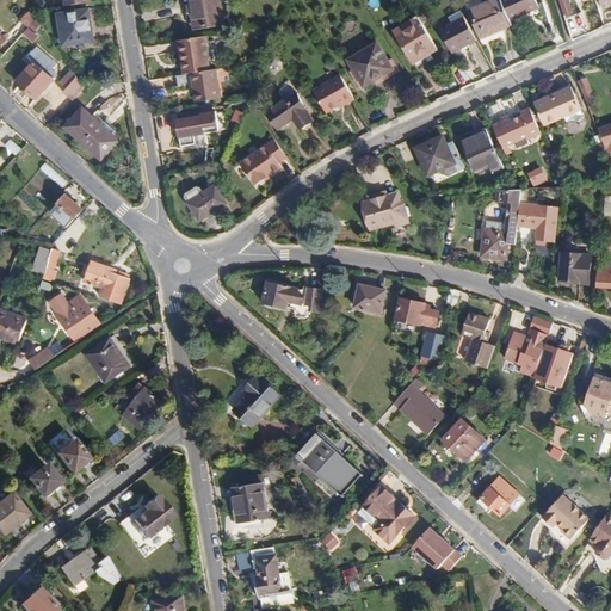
[(224,24),(220,0),(189,0),(193,30),(224,24)]
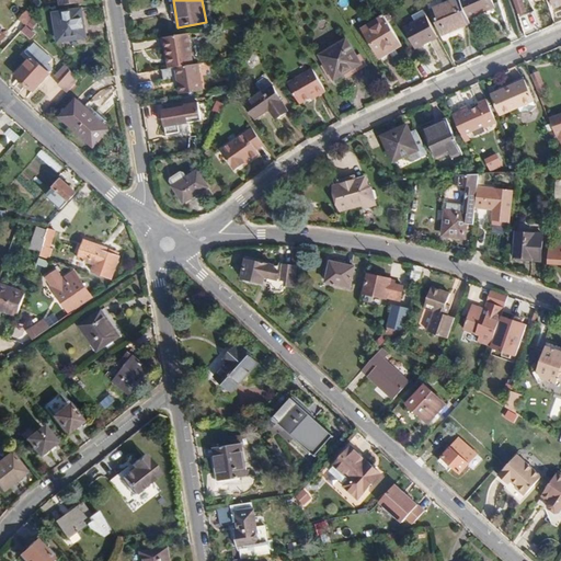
[(471,24),(460,0),(454,0),(432,10),(443,36),(471,24)]
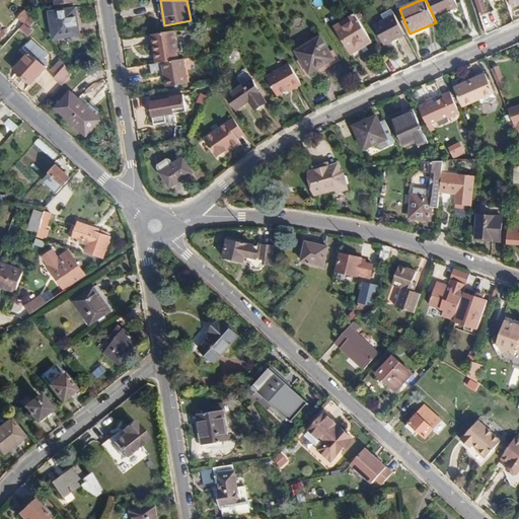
[(458,8),(455,0),(426,0),(434,18),(458,8)]
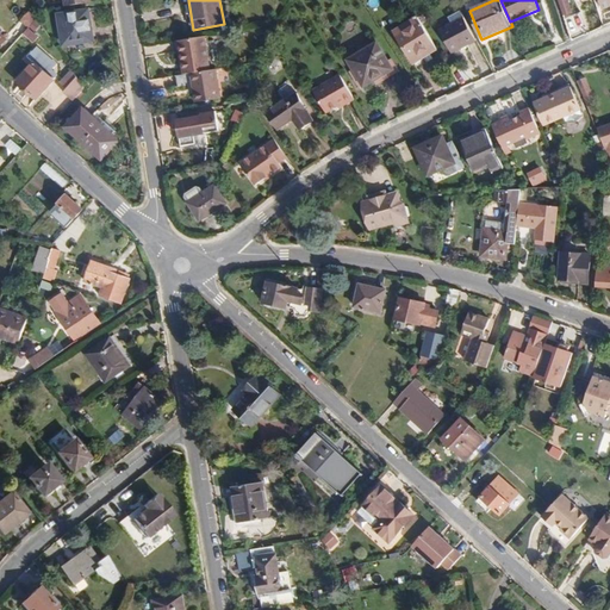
[(568,12),(565,0),(558,0),(562,14),(568,12)]
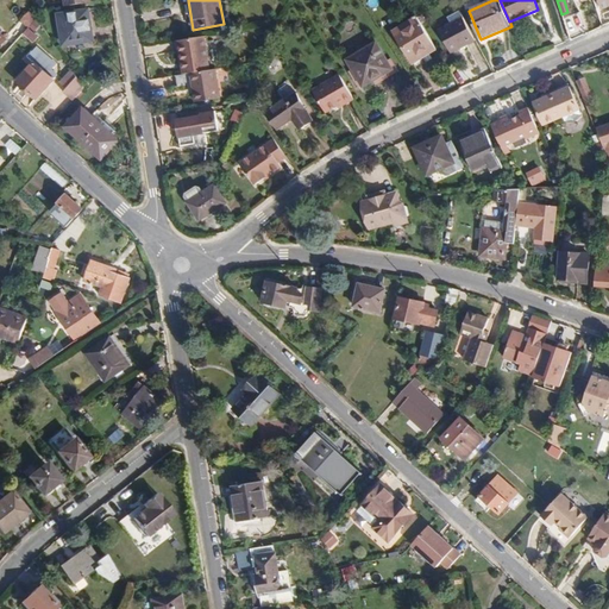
[(608,0),(596,0),(601,10),(608,6),(608,0)]
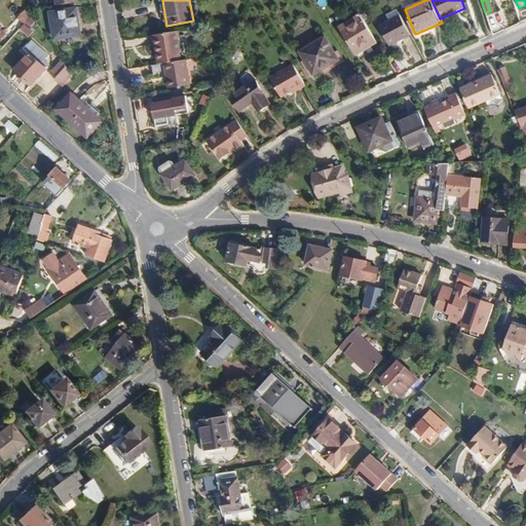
[(81,35),(77,8),(50,11),(54,39),(81,35)]
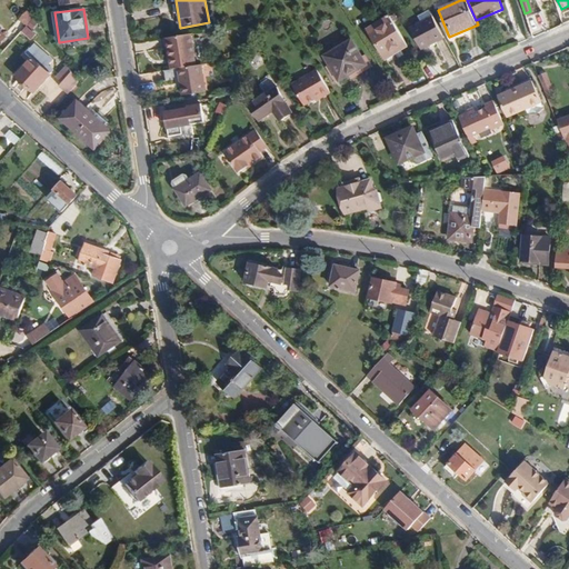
[(431,16),(429,10),(418,16),(421,21),(431,16)]
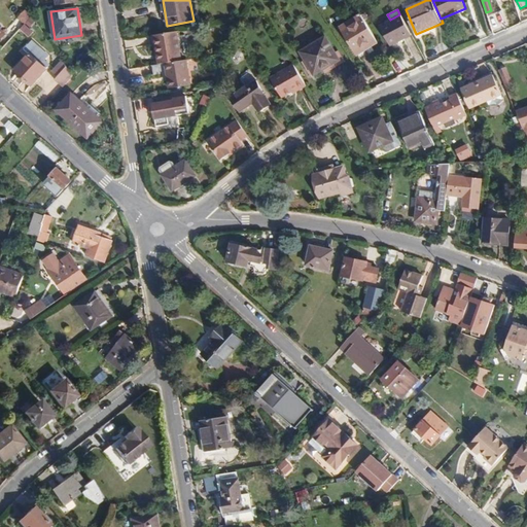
[(379,42),(361,14),(341,27),(358,55),(379,42)]
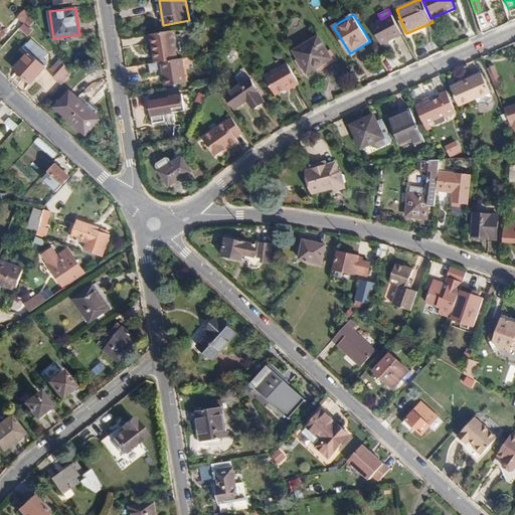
[(401,34),(390,14),(381,19),(371,24),(382,45),(401,34)]
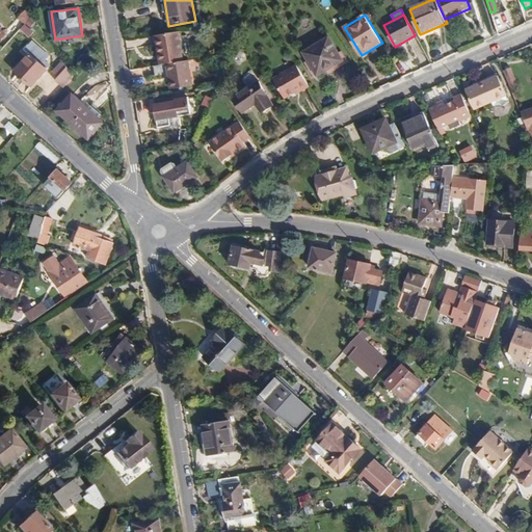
[(34,32),(24,23),(19,29),(29,38),(34,32)]
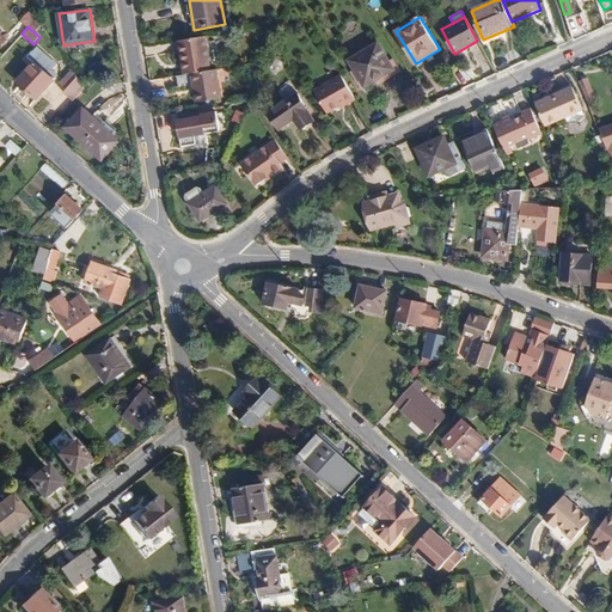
[(210,71),(206,36),(178,41),(183,74),(191,73),(210,71)]
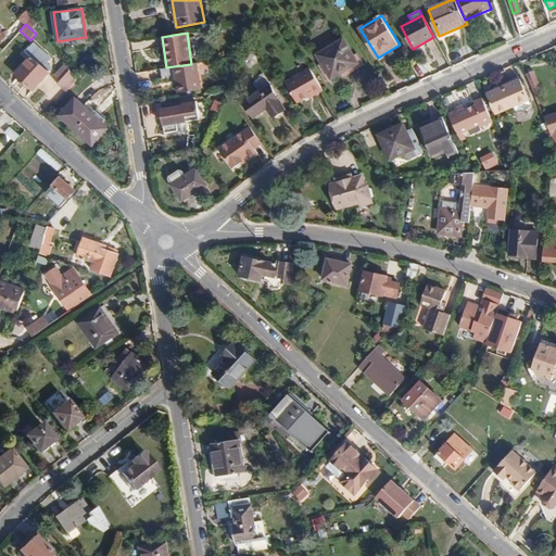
[(358,63),(344,38),(316,54),(331,79),(358,63)]
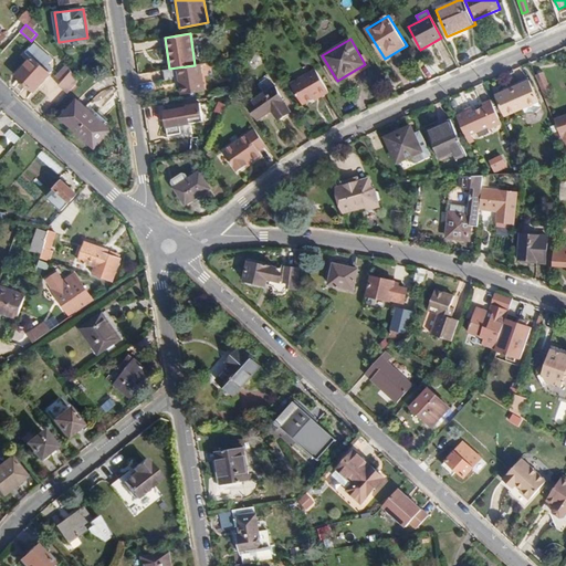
[(48,63),(50,61),(41,53),(43,51),(33,42),(25,52),(31,58),(17,75),(34,91),(50,73),(49,73),(53,69),(48,63)]
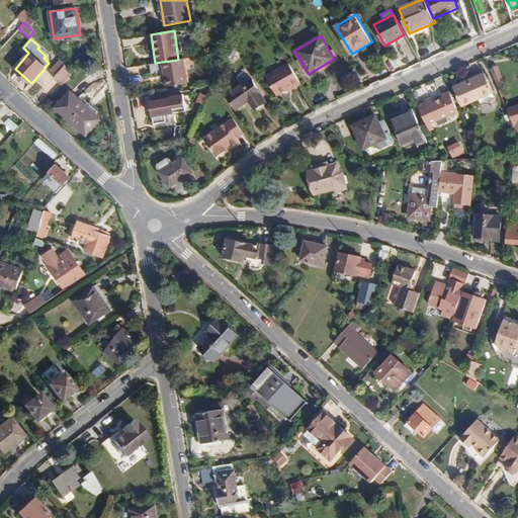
[(406,39),(400,42),(408,60),(415,57),(406,39)]
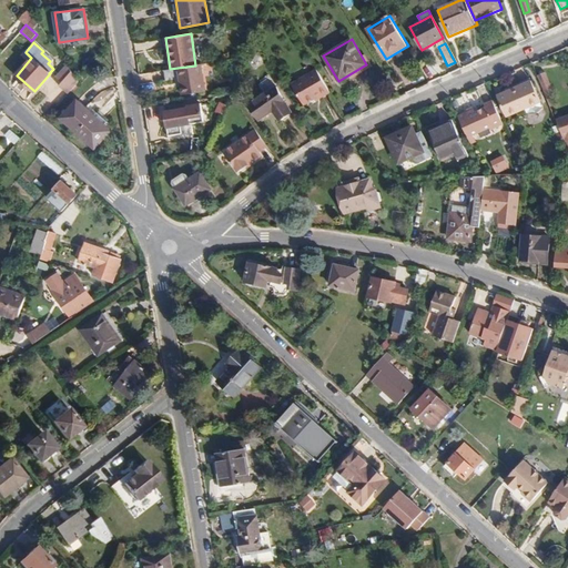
[(206,91),(202,64),(195,66),(178,68),(182,95),(206,91)]
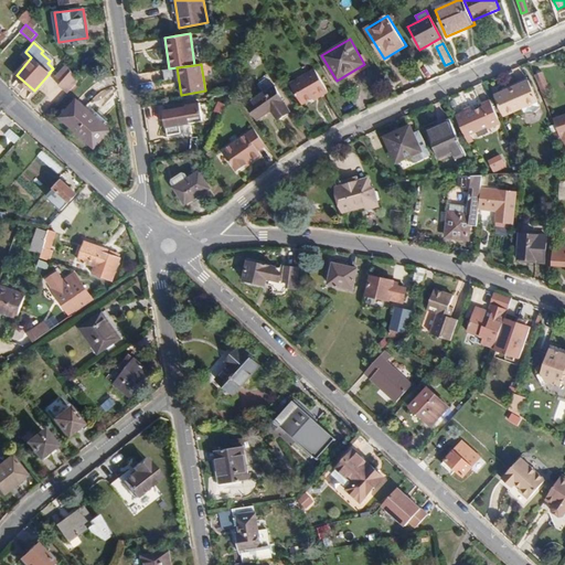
[(62,82),(72,71),(67,65),(56,76),(62,82)]
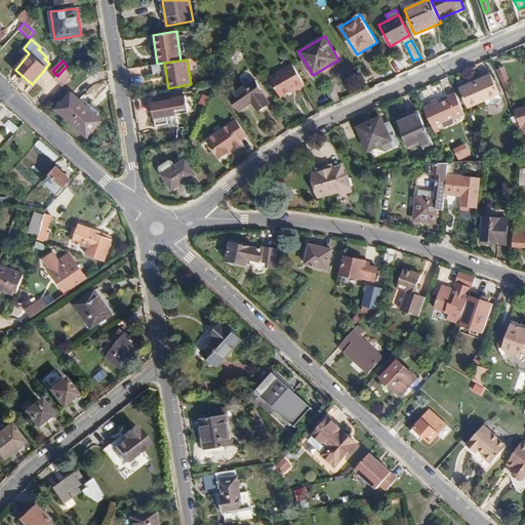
[(306,86),(292,65),(270,77),(281,97),(291,91),(292,93),(306,86)]
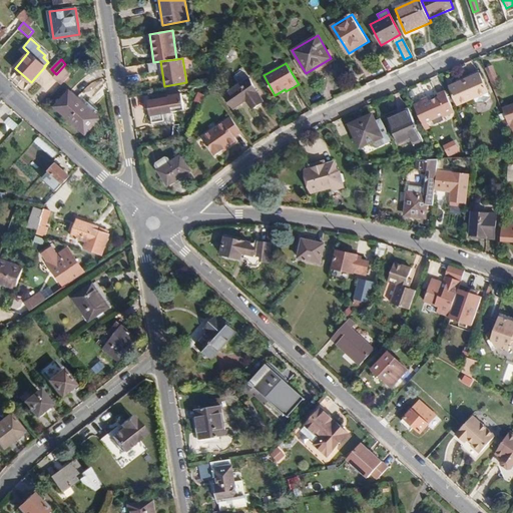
[(71,74),(65,64),(53,77),(61,85),(71,74)]
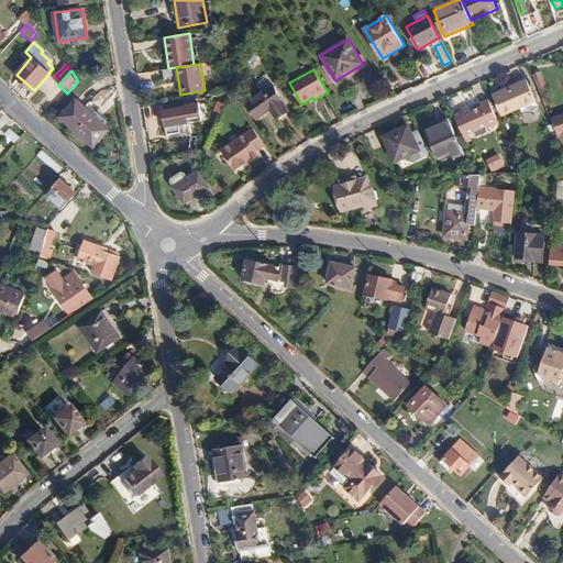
[(541,72),(532,75),(540,92),(548,90),(541,72)]
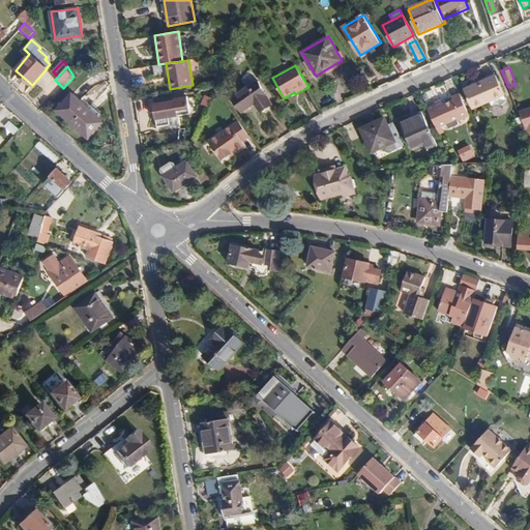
[(506,99),(496,74),(463,88),(469,105),(472,102),(474,110),(494,100),(496,105),(501,105),(506,99)]
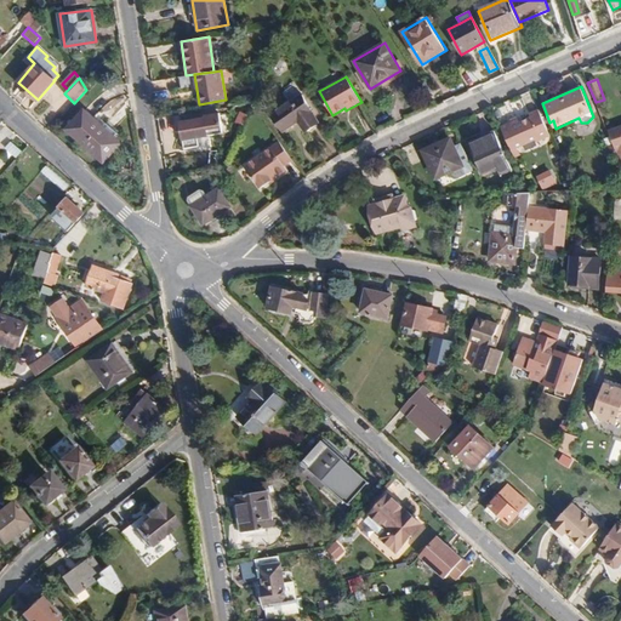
[(319,124),(302,97),(273,115),(283,132),(300,123),(305,132),(319,124)]
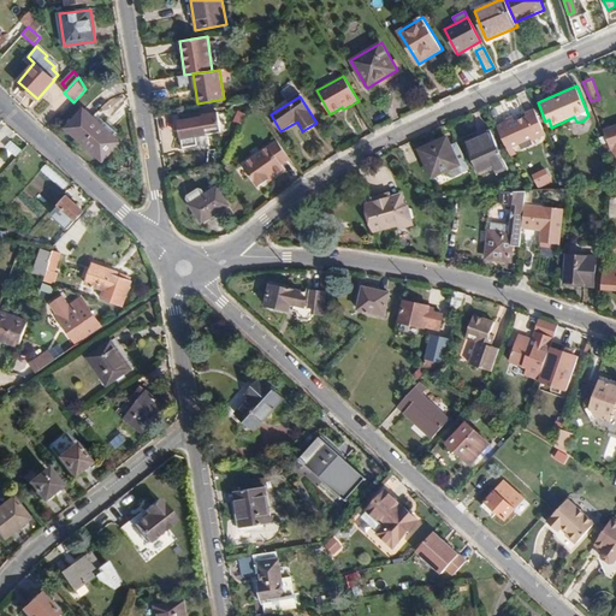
[(102,163),(120,142),(84,108),(65,128),(102,163)]
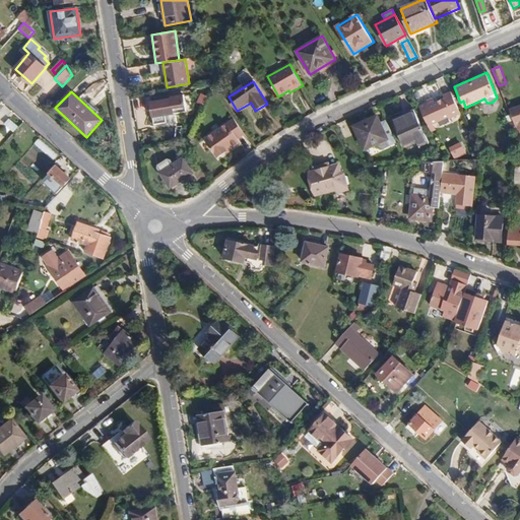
[(449,119),(460,114),(451,91),(442,94),(444,98),(434,102),(433,100),(418,106),(431,131),(435,129),(433,123),(448,117),(449,119)]
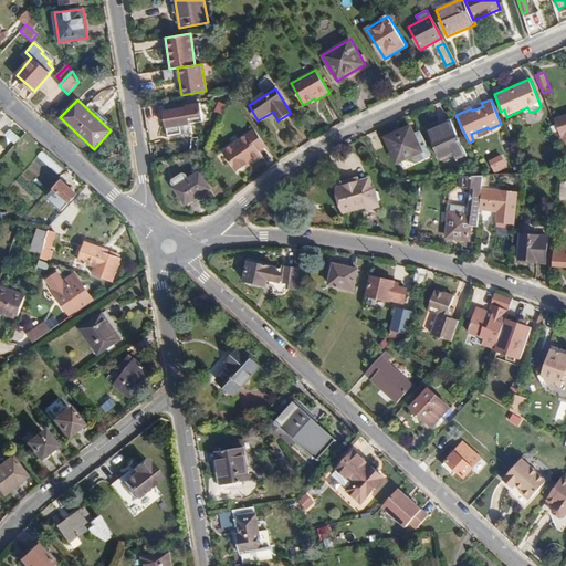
[(221,115),(226,104),(219,102),(215,112),(221,115)]
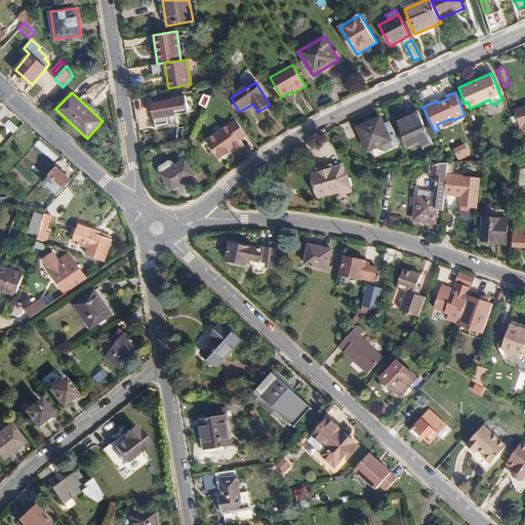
[(188,113),(186,95),(173,97),(173,99),(152,103),(156,125),(168,123),(167,117),(188,113)]
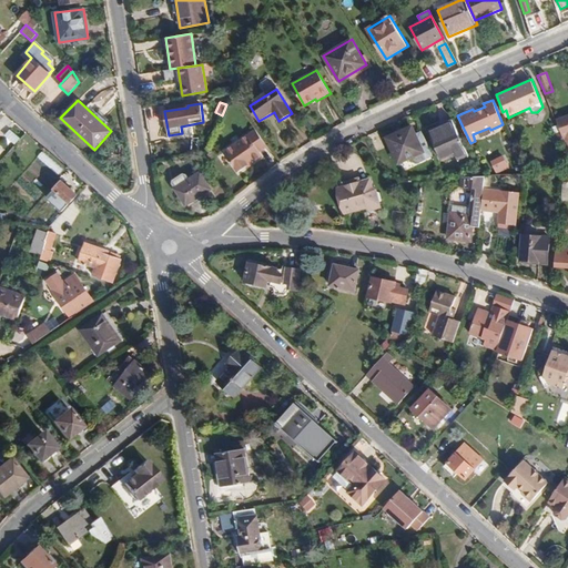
[(567,115),(555,121),(564,143),(567,142),(567,143),(567,115)]
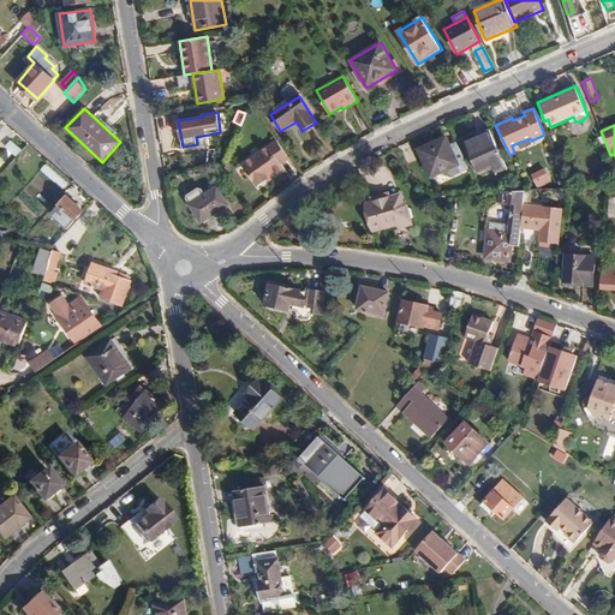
[(508,168),(490,129),(465,139),(478,175),(494,168),(496,174),(508,168)]
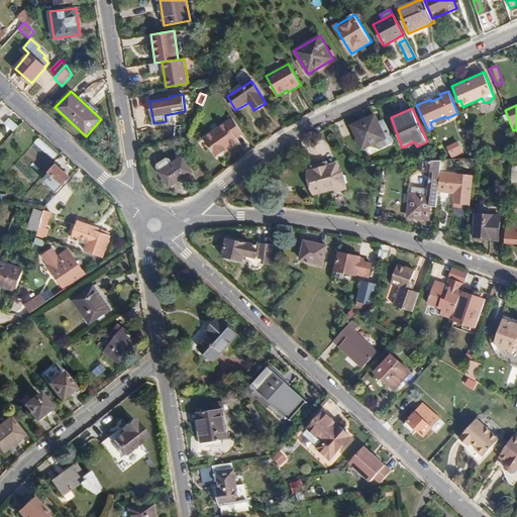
[(393,141),(382,118),(377,120),(375,115),(352,124),(362,146),(372,142),(374,146),(379,148),(393,141)]
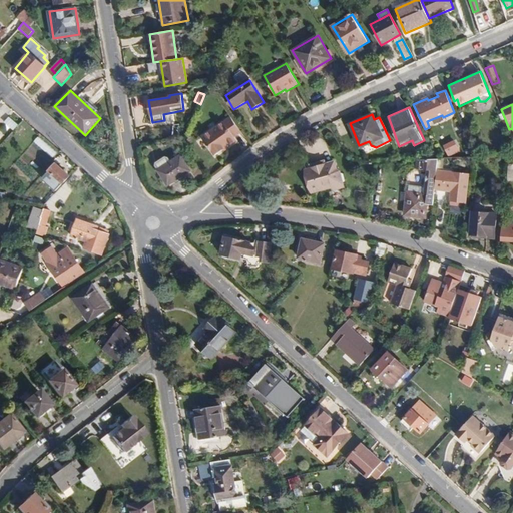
[(4,124),(15,130),(19,124),(8,117),(4,124)]
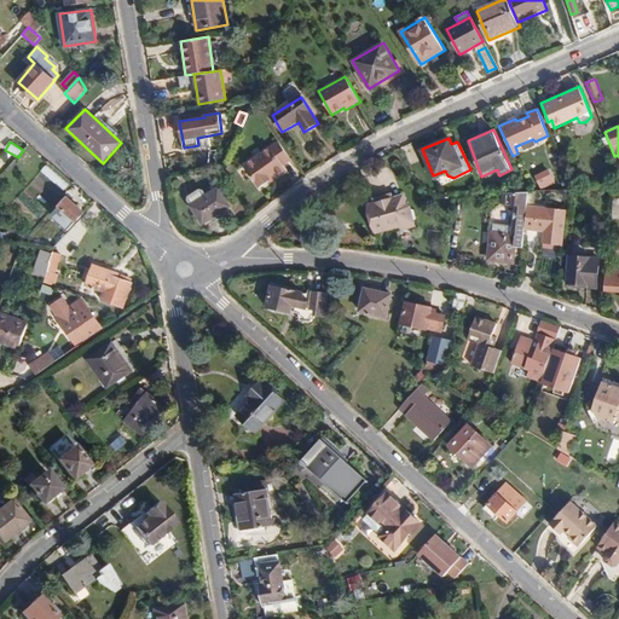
[(287,169),(284,166),(291,160),(279,142),(244,165),(260,187),(287,169)]
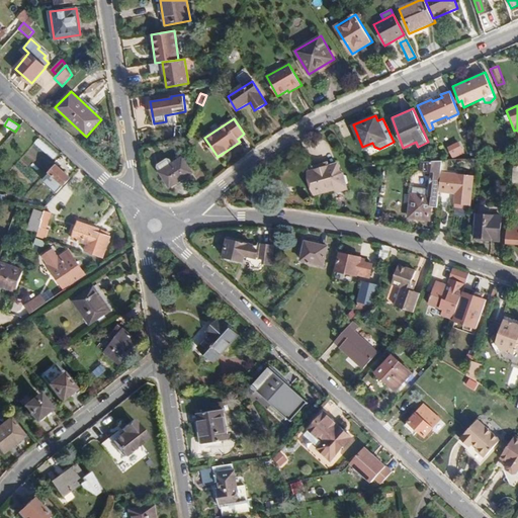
[(37,140),(34,144),(54,158),(57,153),(37,140)]
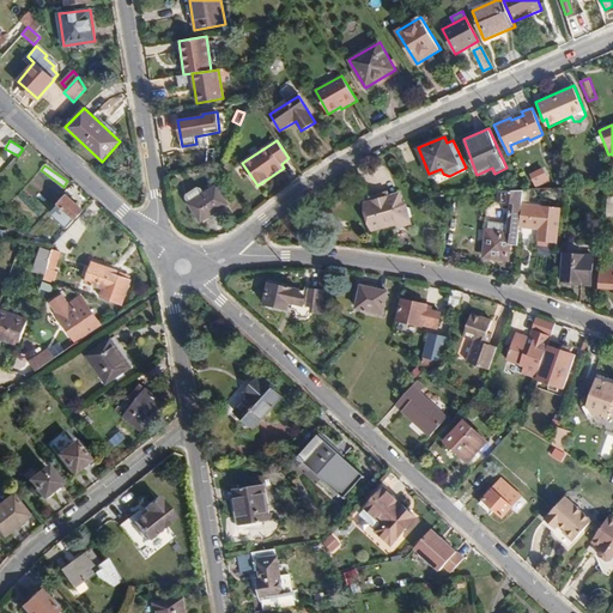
[(547,176),(544,167),(529,174),(533,183),(547,176)]
